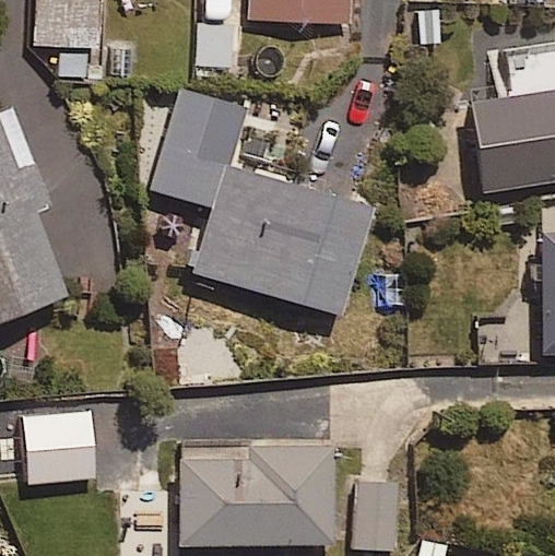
[(34,0),(35,50),(59,50),(59,79),(89,79),(89,50),(102,50),(101,0),(34,0)]
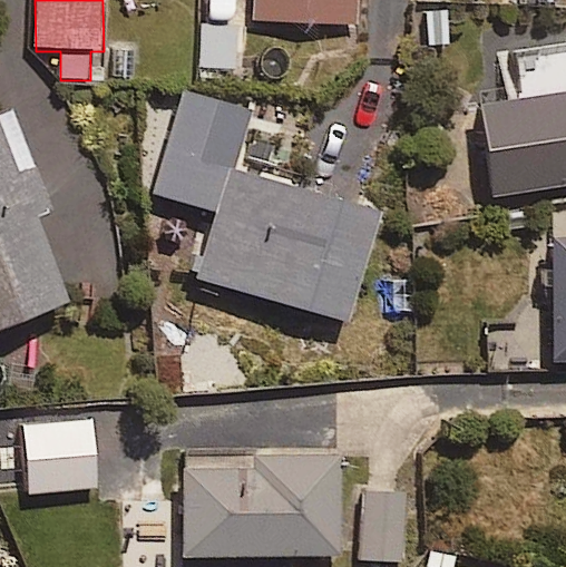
[(243,22),(242,0),(214,0),(215,22),(243,22)]
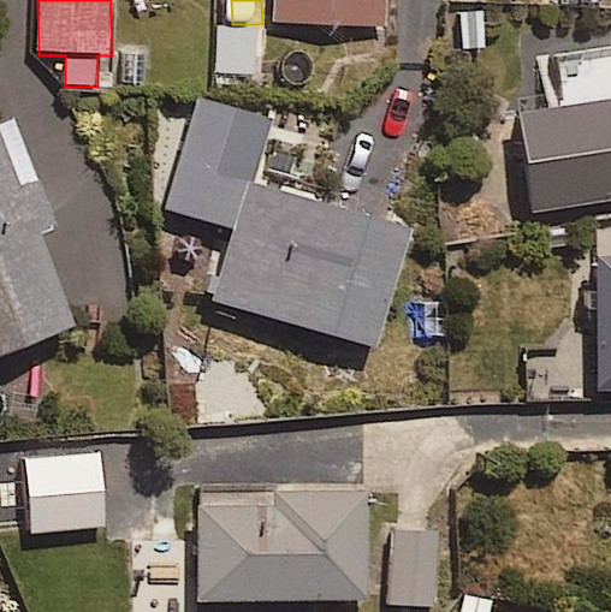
[(389,27),(389,0),(278,0),(278,22),(389,27)]
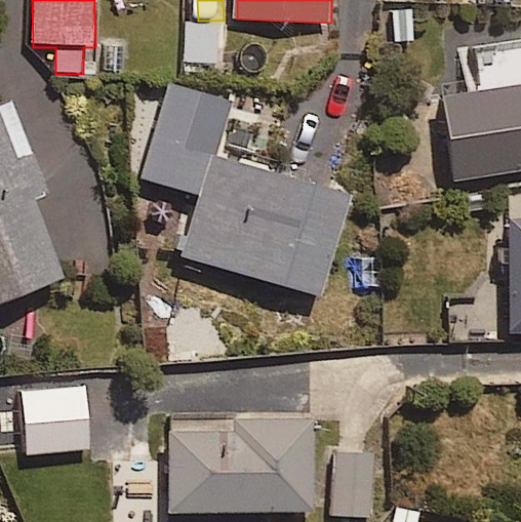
[(217,71),(219,25),(188,24),(186,69),(217,71)]
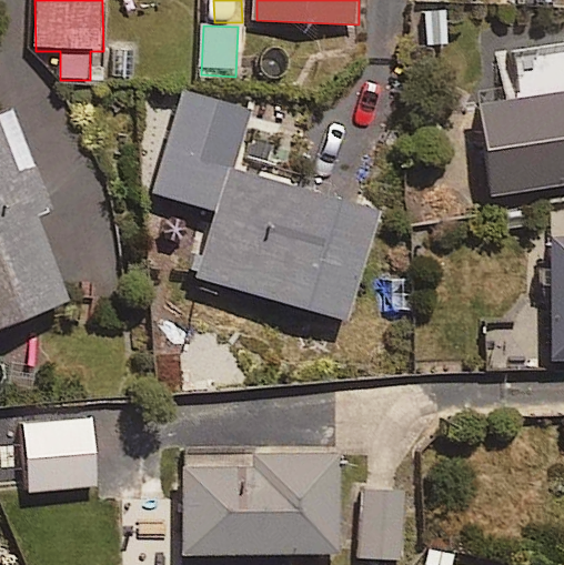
[(492,193),(563,183),(563,47),(473,60),(492,193)]
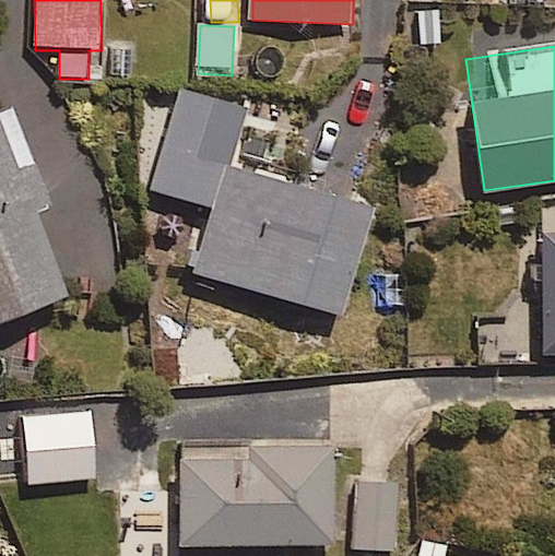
[(232,167),(247,109),(177,90),(150,190),(211,206),(192,272),(342,314),(372,206),(232,167)]
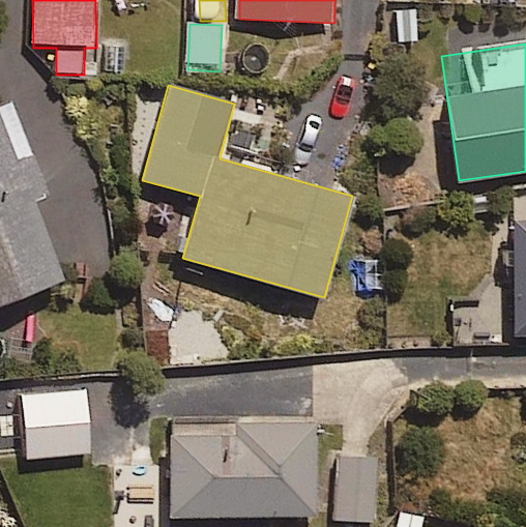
[(31,199),(45,194),(9,99),(0,103),(0,301),(61,279),(31,199)]
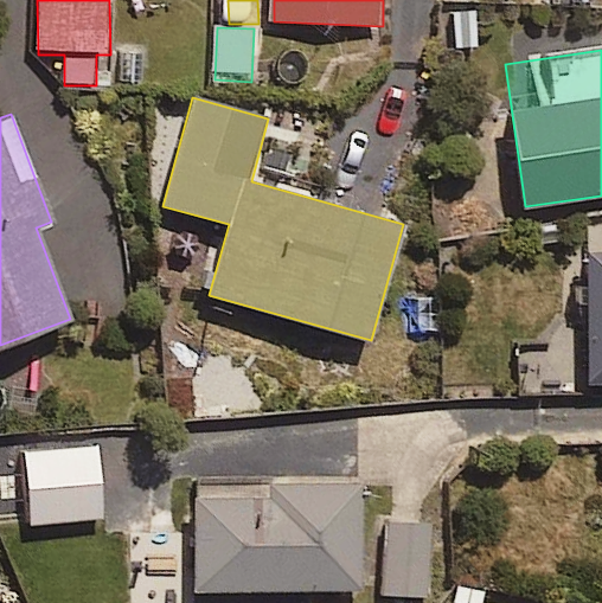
[(601,252),(586,254),(593,384),(601,383),(601,252)]
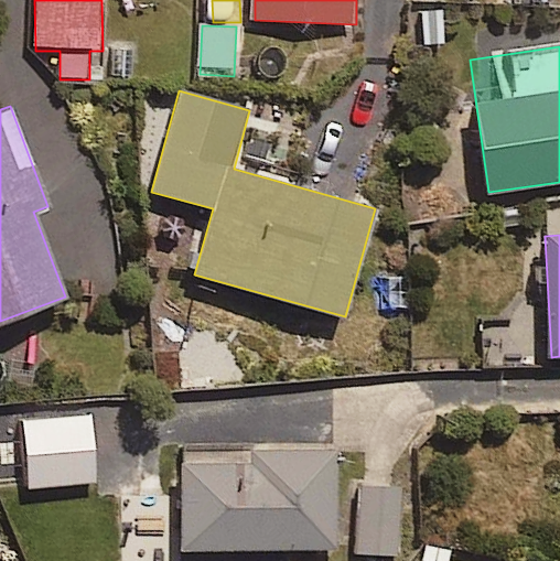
[(28,487),(96,483),(92,417),(23,421),(28,487)]
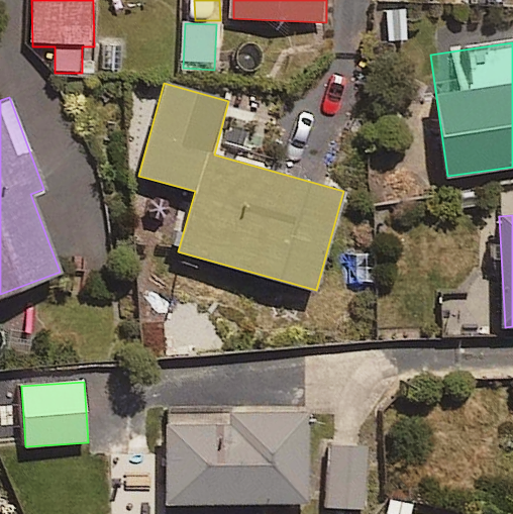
[(167,504),(308,502),(307,412),(166,415),(167,504)]
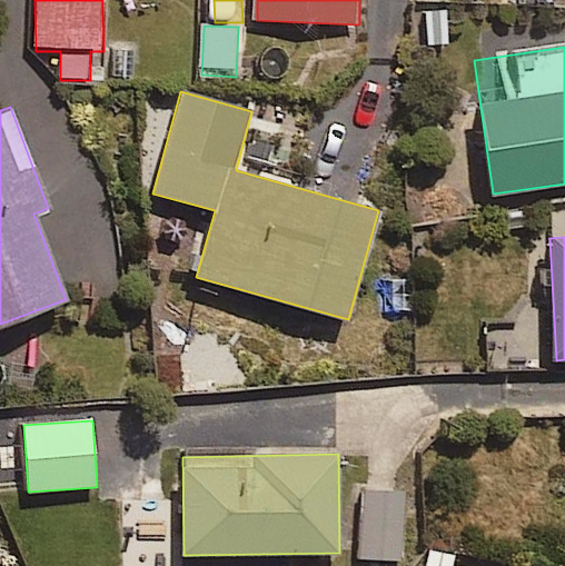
[(404,562),(407,490),(364,489),(360,559),(404,562)]
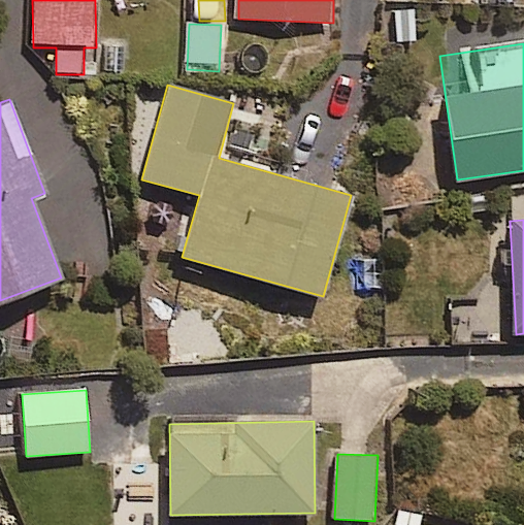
All buildings are outlined.
